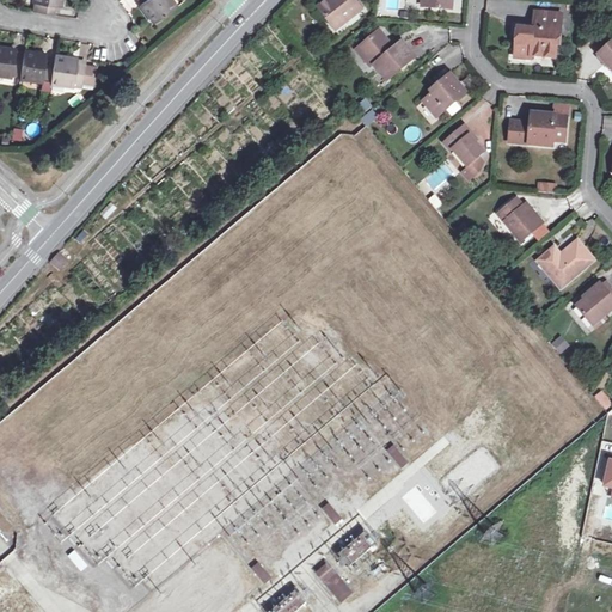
[(35,0),(34,10),(56,13),(57,6),(61,7),(62,0),(35,0)]
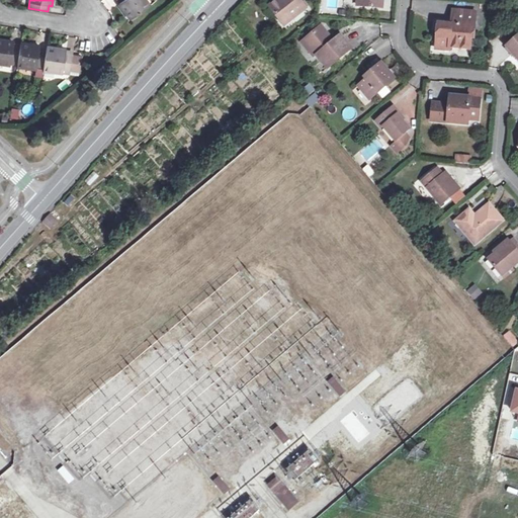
[(146,0),(116,0),(132,19),(150,6),(146,0)]
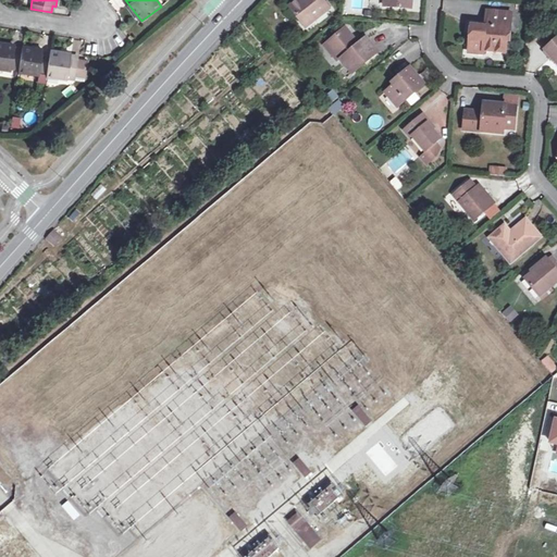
[(321,0),(296,0),(288,8),(305,28),(329,9),(321,0)]
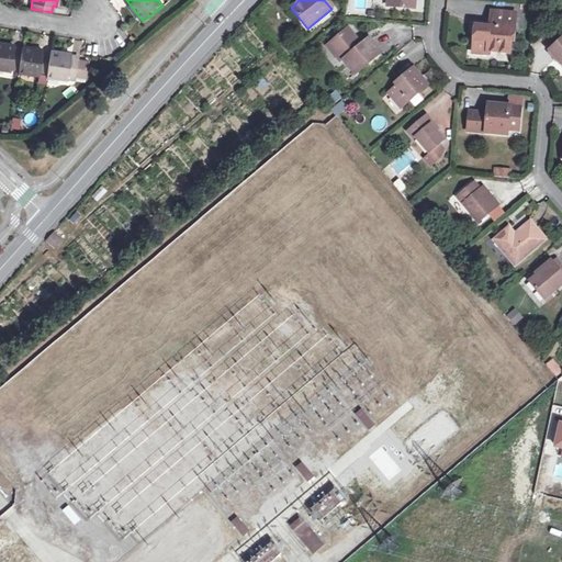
[(474,37),(473,51),(487,52),(487,48),(509,51),(512,26),(515,27),(516,11),(491,9),(490,20),(495,20),(494,25),(489,25),(478,24),(476,37),(474,37)]
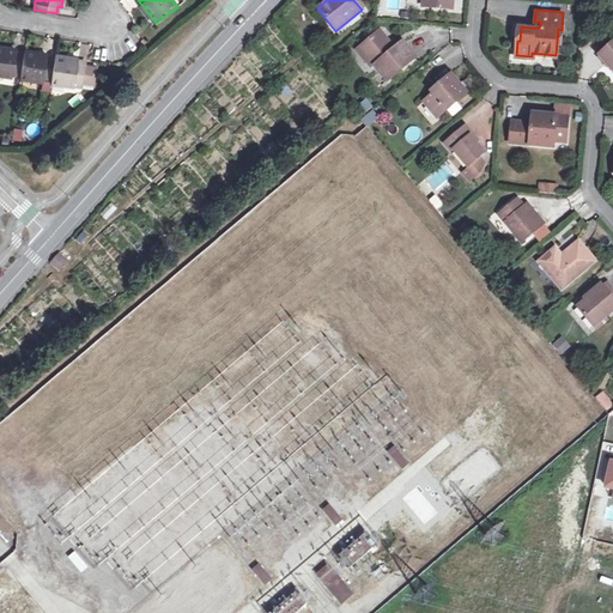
[(376,32),(359,47),(374,65),(388,82),(416,58),(402,42),(394,49),(381,32),(376,32)]
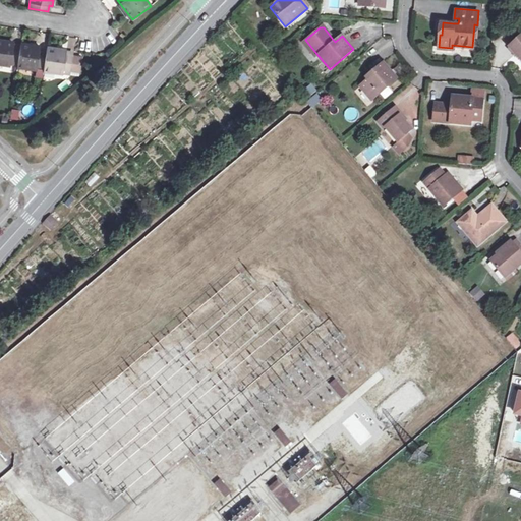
[(513,44),(520,37),(516,32),(509,39),(513,44)]
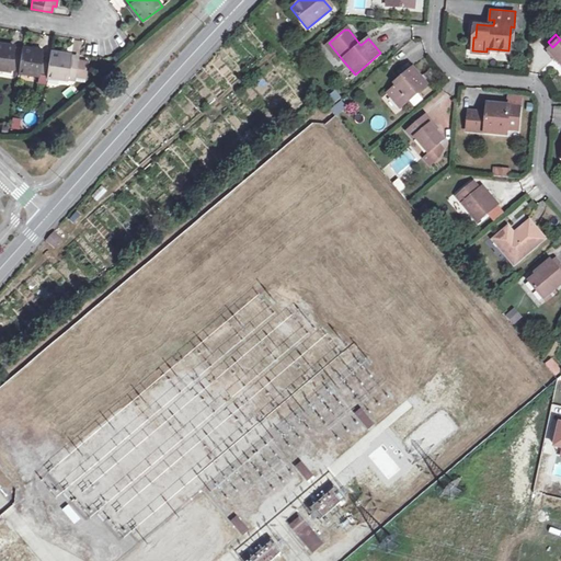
[(552,47),(548,50),(560,65),(560,38),(560,39),(552,47)]
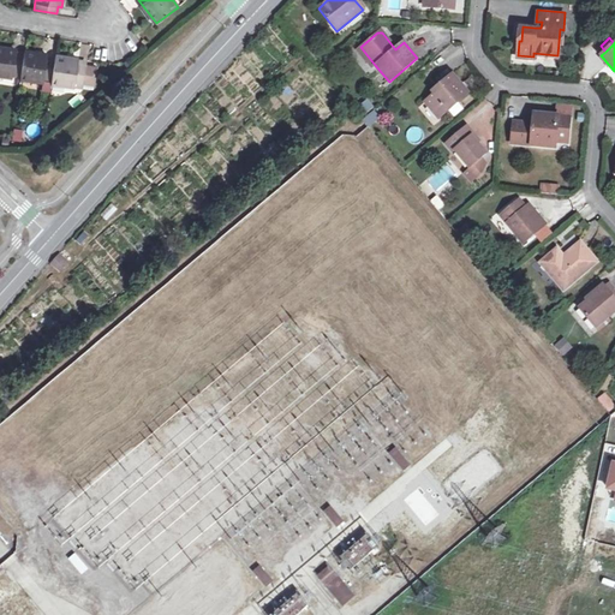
[(0,46),(0,75),(22,78),(25,51),(0,46)]
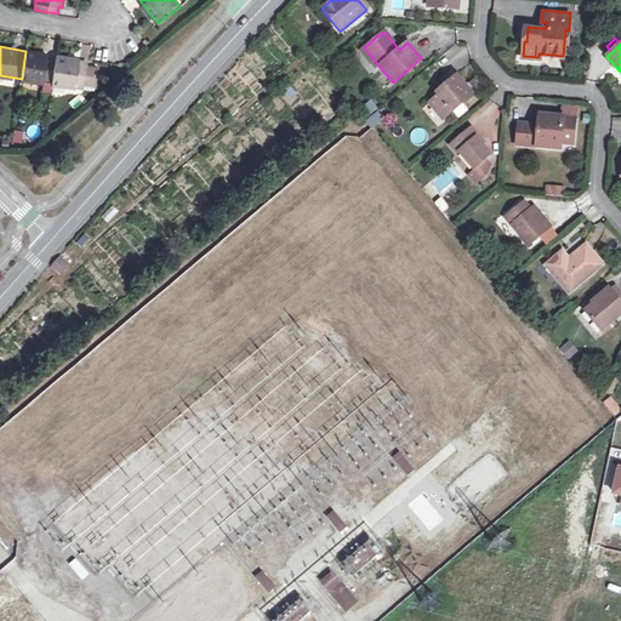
[(379,66),(364,47),(360,51),(376,69),(379,66)]
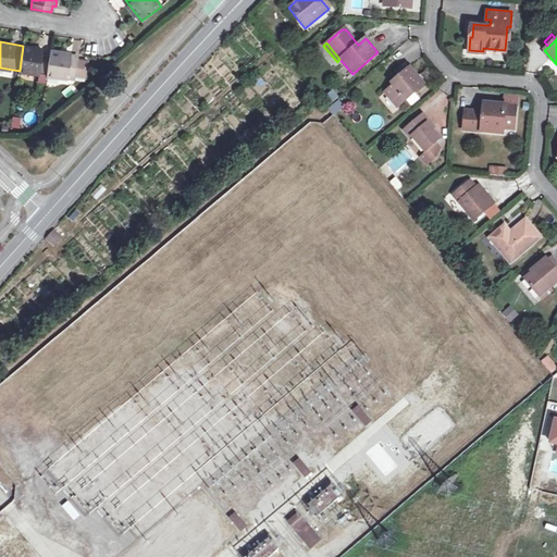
[(23,46),(20,71),(47,75),(50,54),(44,53),(44,50),(23,46)]
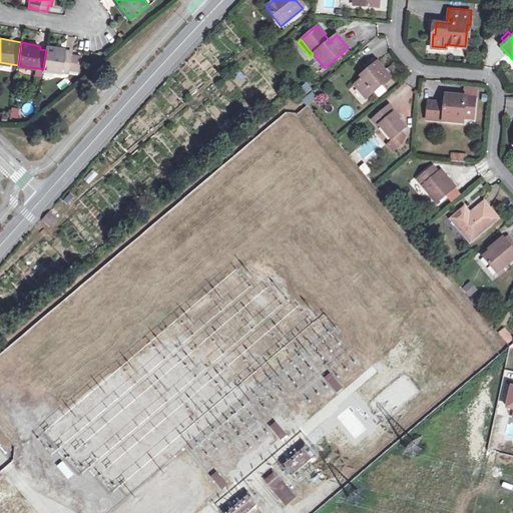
[(46,50),(43,69),(69,73),(70,69),(80,71),(82,57),(72,56),(73,52),(65,51),(66,50),(65,49),(47,46),(46,50)]
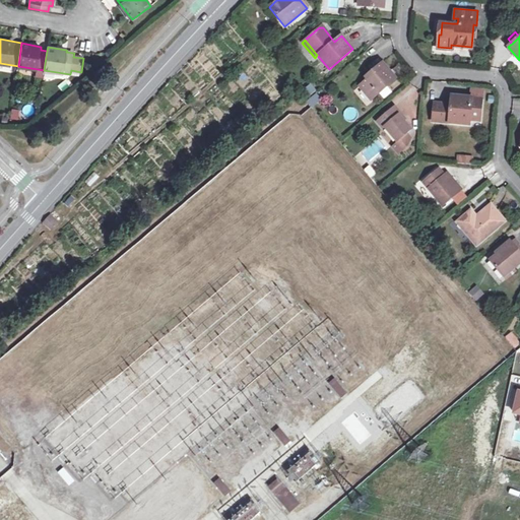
[(374,74),(360,86),(371,100),(396,78),(382,63),(372,71),(374,74)]
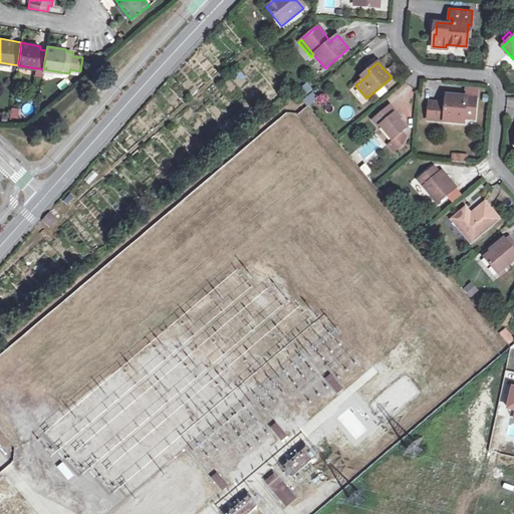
[(403,82),(395,96),(408,103),(415,89),(403,82)]
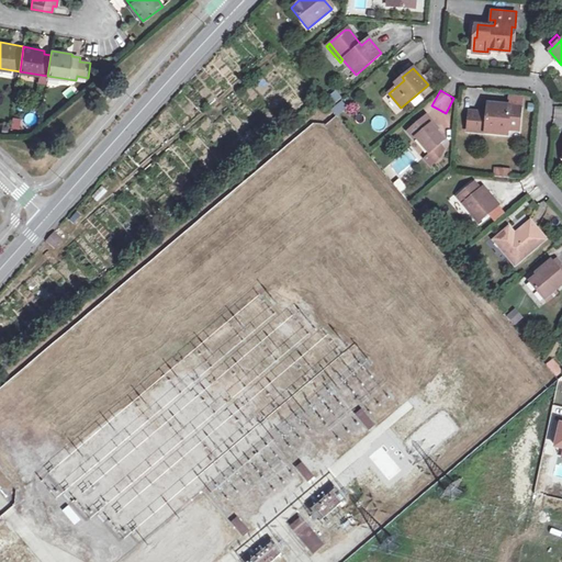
[(487,113),(469,112),(468,131),(497,133),(498,127),(507,128),(518,130),(520,107),(489,103),(487,113)]
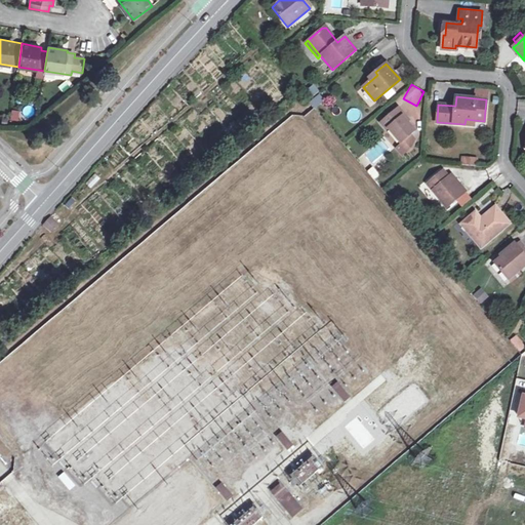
[(399,107),(381,121),(388,128),(390,127),(402,143),(404,140),(411,135),(415,131),(402,116),(405,114),(399,107)]
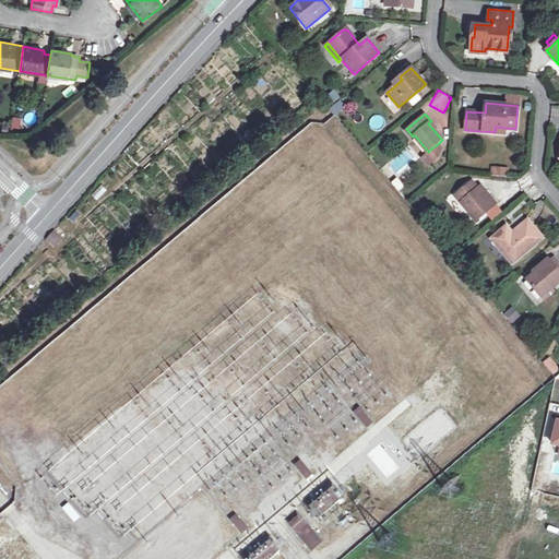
[(438,144),(430,150),(432,152),(438,158),(442,150),(438,144)]
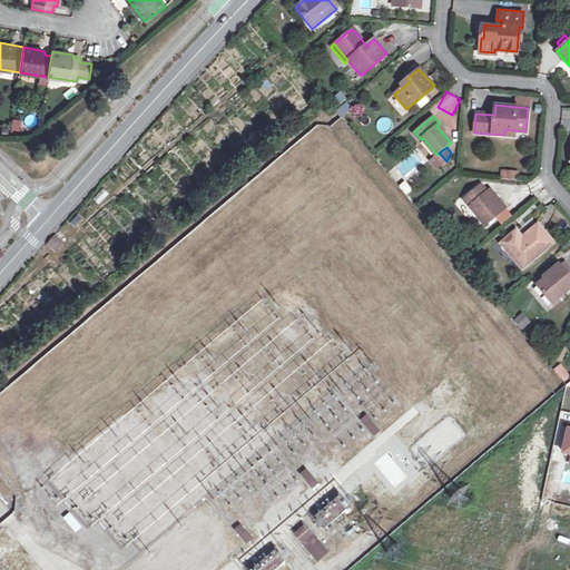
[(431,163),(436,169),(446,161),(441,155),(431,163)]
